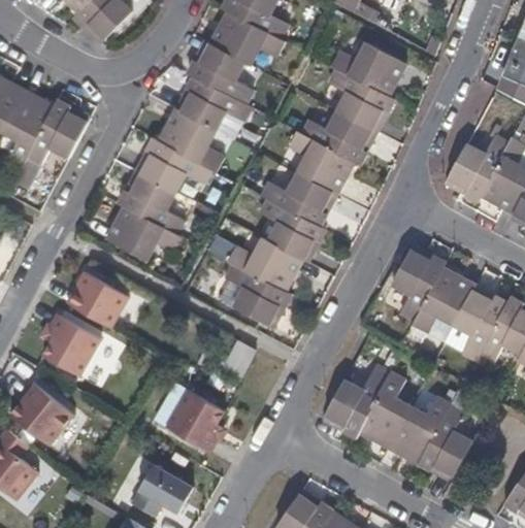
[(63,0),(75,11),(88,0),(63,0)]
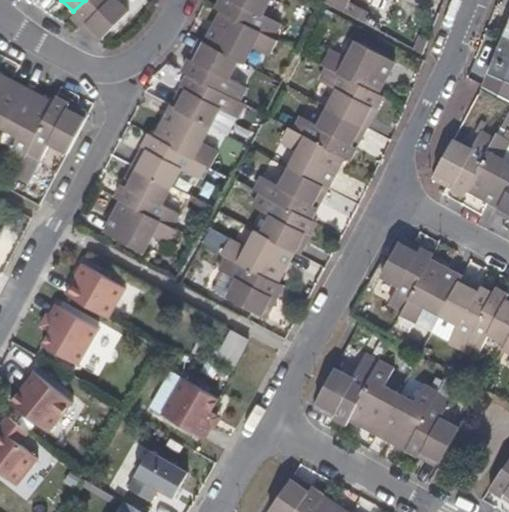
[(85,0),(73,11),(69,16),(95,42),(126,12),(114,0),(85,0)]
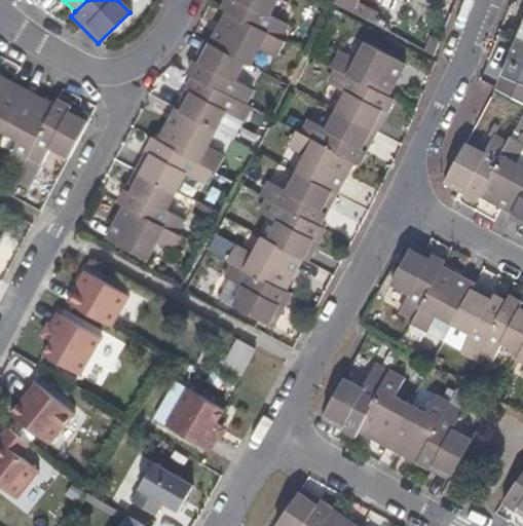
[(273,0),(223,0),(220,8),(224,10),(276,38),(284,25),(266,15),(273,0)]
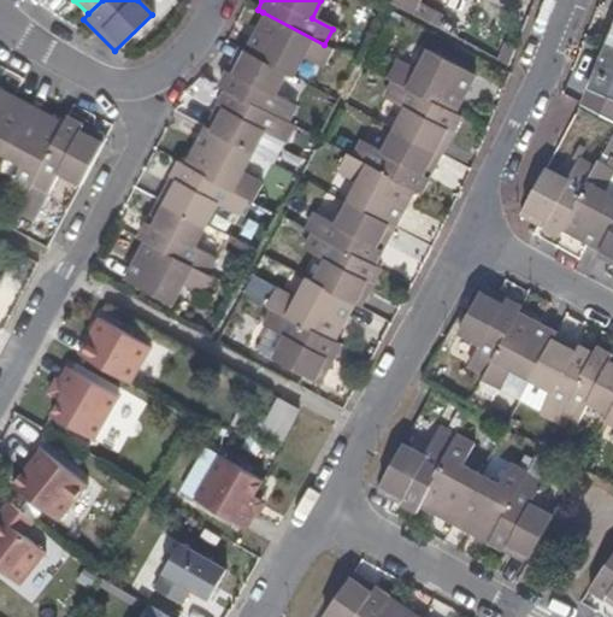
[(384,0),(384,1),(435,28),(441,15),(416,3),(417,0),(384,0)]
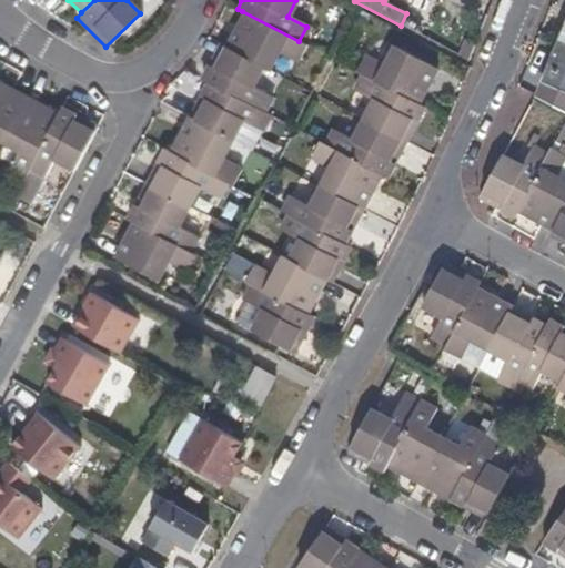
[(299,41),(242,11),(224,47),(261,66),(268,70),(278,51),(296,61),(304,44),(299,41)]
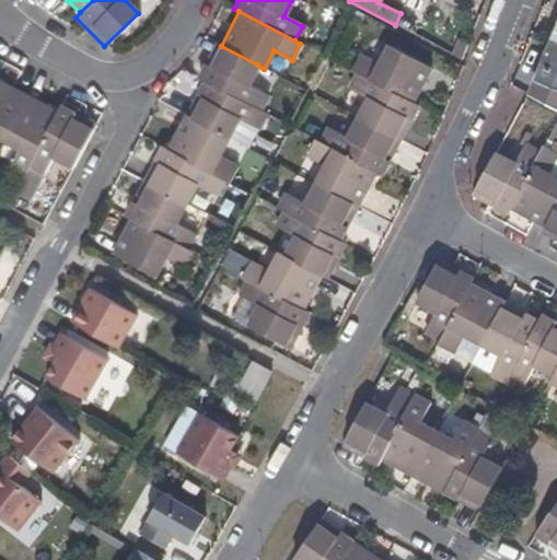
[(556,20),(549,38),(531,82),(556,92),(556,20)]
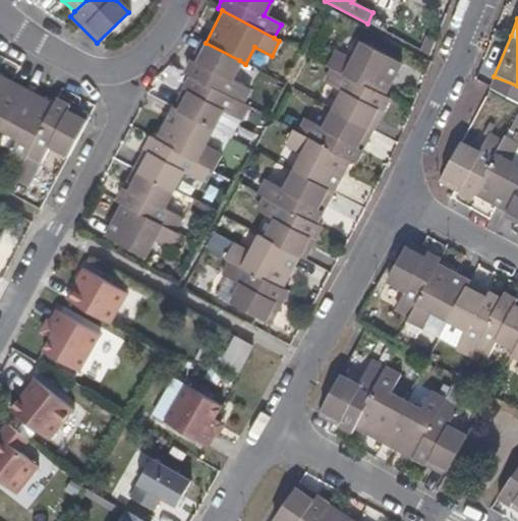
[(434,41),(422,36),(417,50),(427,55),(434,41)]
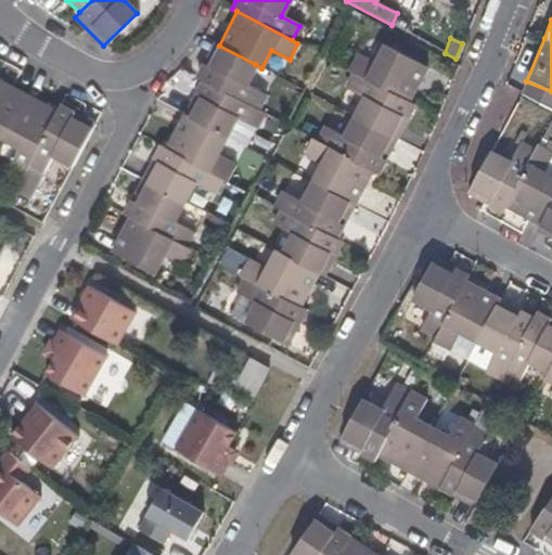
[(219,46),(214,43),(196,77),(201,79),(256,110),(264,94),(245,85),(255,64),(219,46)]
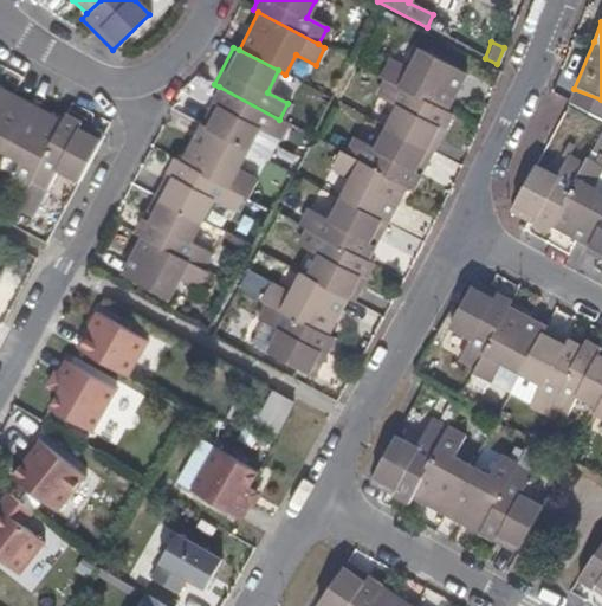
[(464,73),(418,49),(407,70),(386,59),(376,75),(383,78),(444,110),(464,73)]
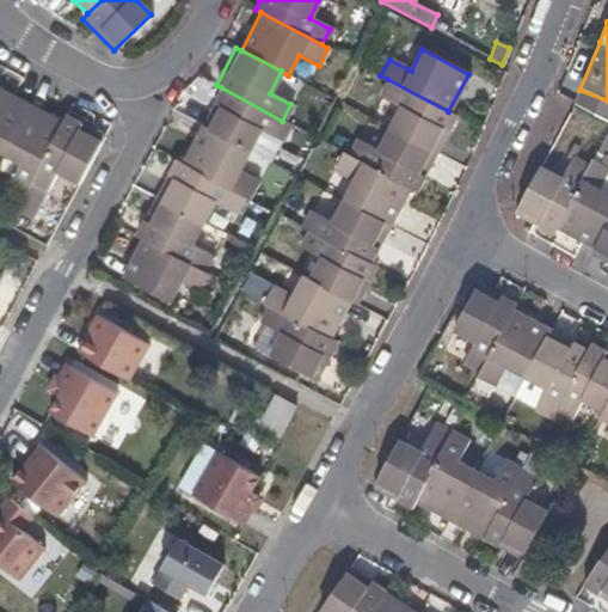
[(378,97),(399,108),(388,128),(434,153),(453,114),(448,111),(387,79),(378,97)]
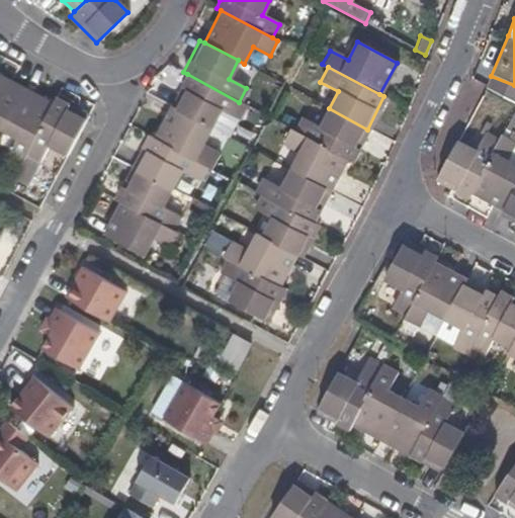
[(239,102),(187,74),(171,107),(209,127),(219,110),(237,119),(244,104),(239,102)]
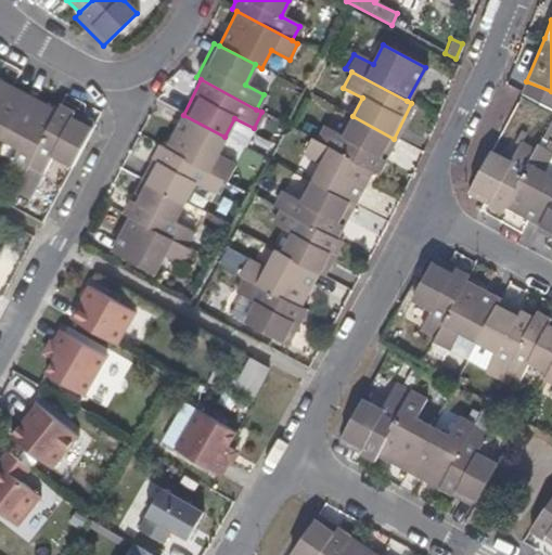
[(24,94),(0,81),(0,138),(24,94)]
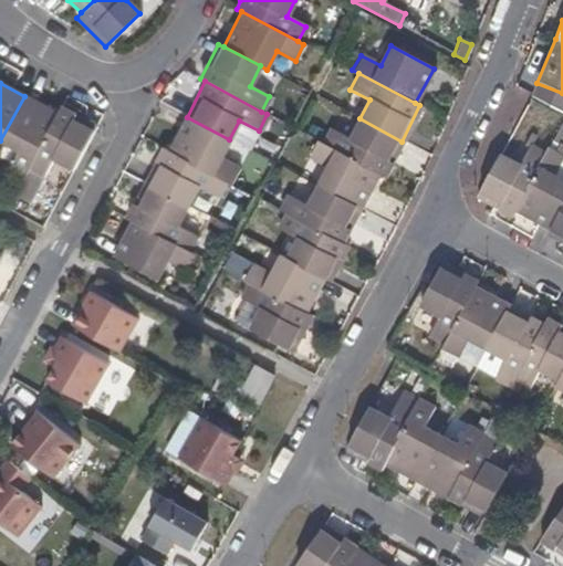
[(56,113),(24,96),(0,140),(16,149),(6,169),(22,178),(27,169),(56,113)]
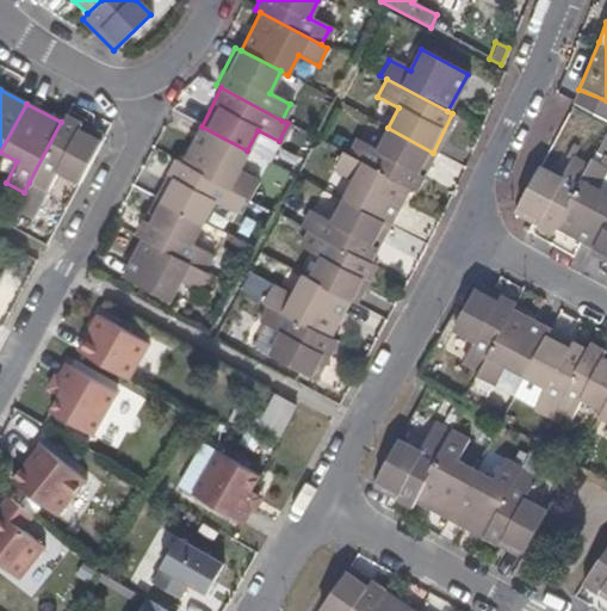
[(64,116),(61,122),(29,183),(45,192),(57,170),(79,181),(103,136),(64,116)]
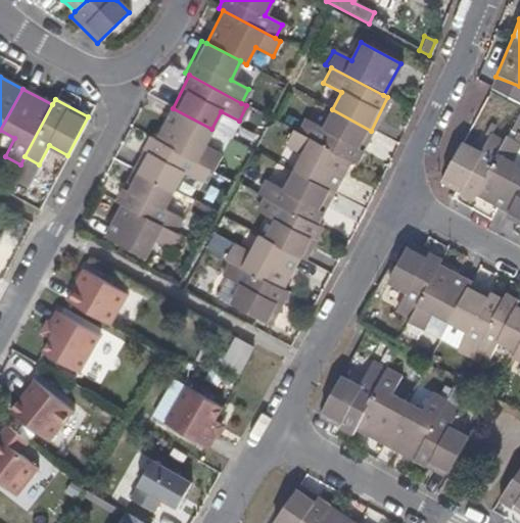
[(173,108),(155,140),(206,168),(213,171),(220,156),(202,147),(211,129),(173,108)]
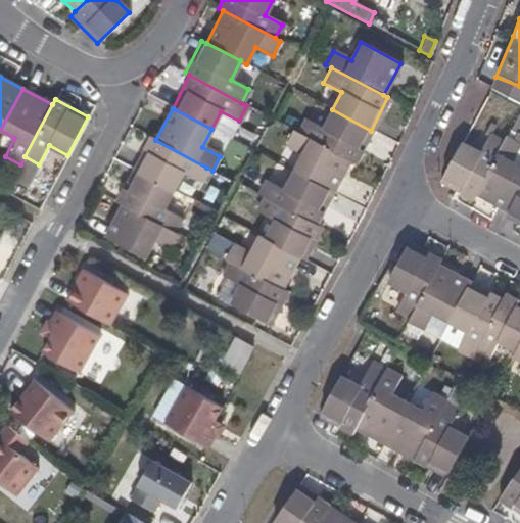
[(304,119),(296,133),(349,160),(355,163),(371,131),(332,109),(323,129),(304,119)]
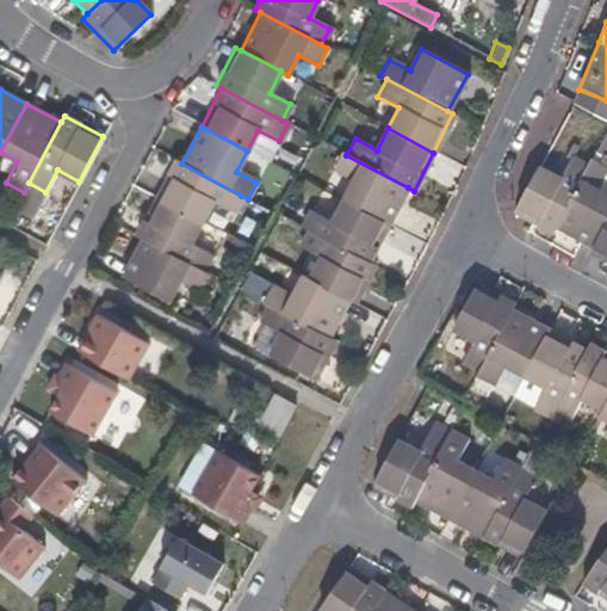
[(332,167),(352,178),(340,201),(388,226),(408,187),(346,155),(340,152),(332,167)]
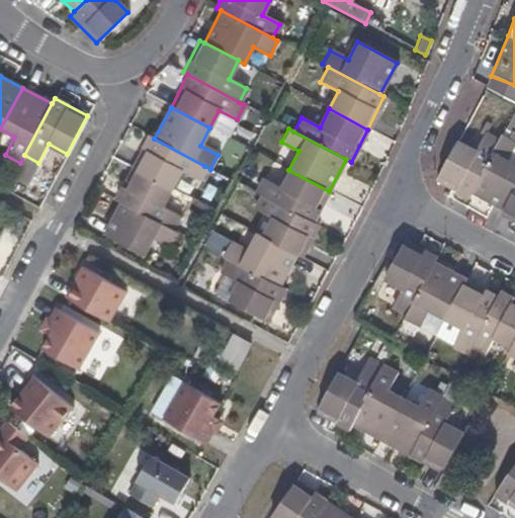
[(474,151),(455,141),(434,179),(467,198),(470,192),(499,142),(484,134),(474,151)]
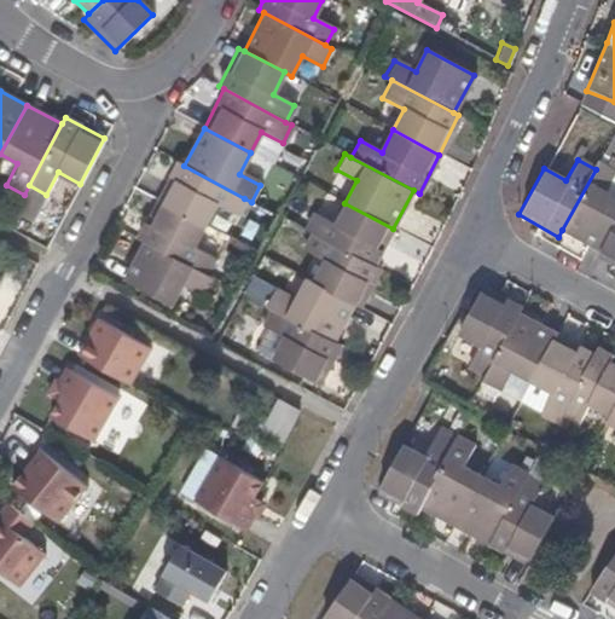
[(177,162),(156,201),(203,226),(214,203),(236,215),(244,198),(184,166),(177,162)]
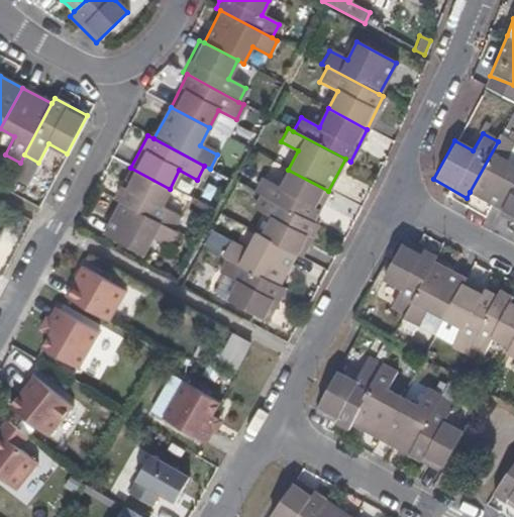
[(513,142),(501,136),(498,141),(470,192),(501,209),(513,184),(513,166),(504,161),(513,143),(513,142)]
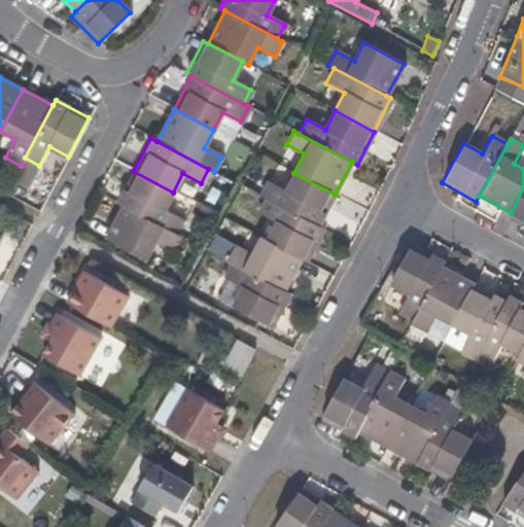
[(133,171),(116,203),(121,207),(174,235),(181,219),(164,210),(173,192),(133,171)]
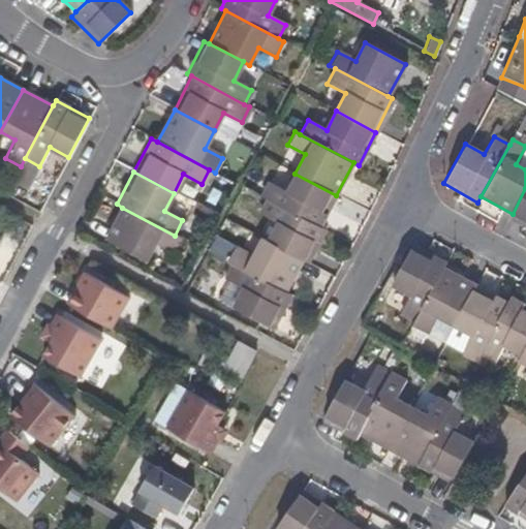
[(259,196),(266,199),(318,228),(336,195),(295,174),(285,191),(268,182),(259,196)]
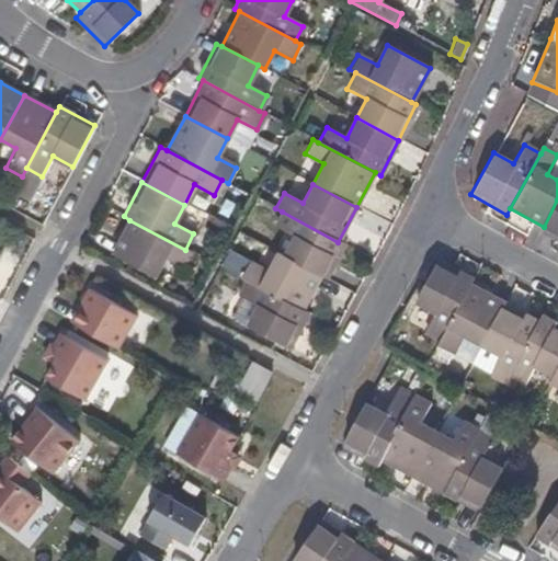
[(557,199),(544,227),(541,232),(557,241),(557,199)]
